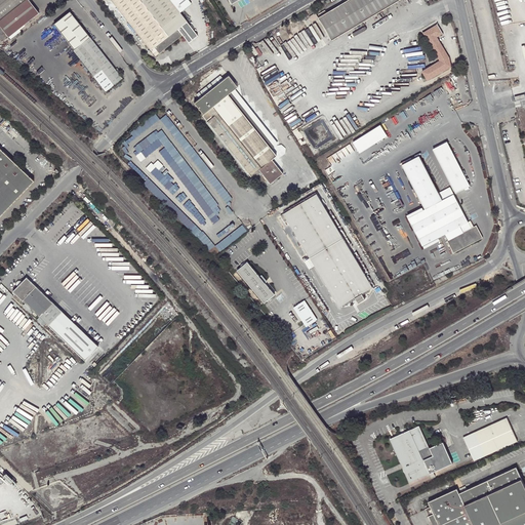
[(0,0),(0,26),(8,37),(38,12),(28,0),(0,0)]
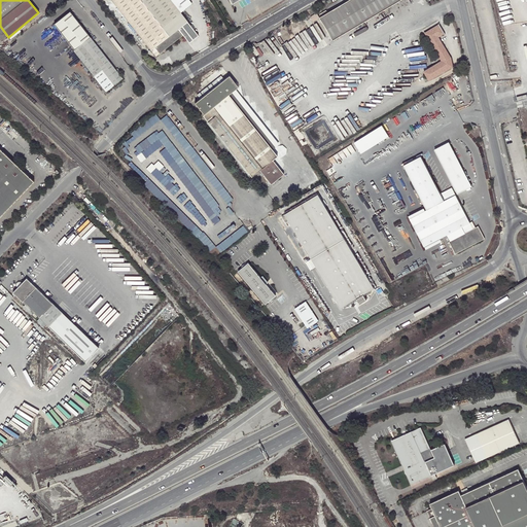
[(110,0),(154,57),(182,35),(188,43),(198,36),(180,12),(191,4),(187,0),(110,0)]
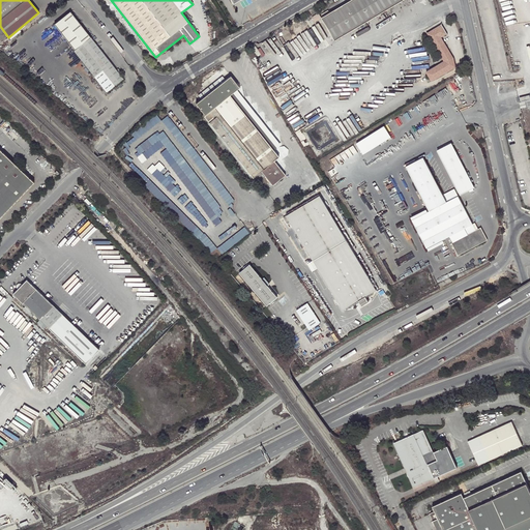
[(403,0),(351,0),(321,19),(335,41),(403,0)]
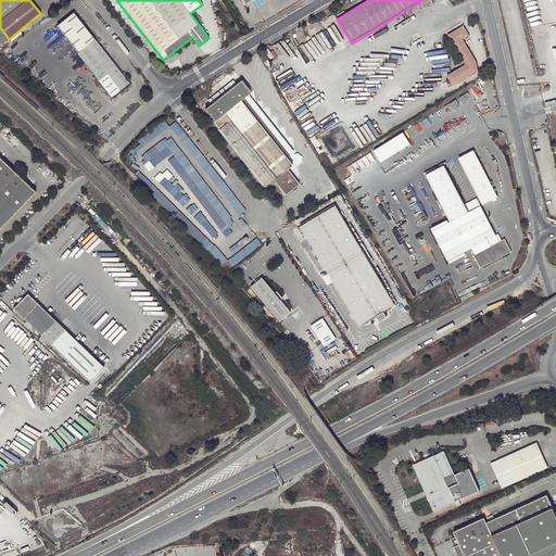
[(111,97),(129,83),(73,12),(55,25),(77,52),(76,53),(111,97)]
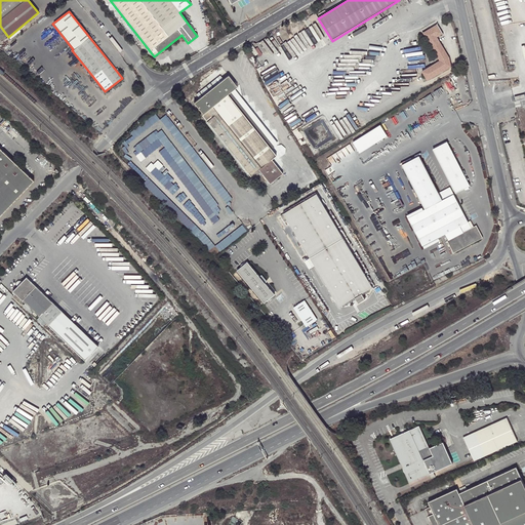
[(437,37),(442,33),(437,25),(422,33),(440,61),(441,63),(449,57),(437,37)]
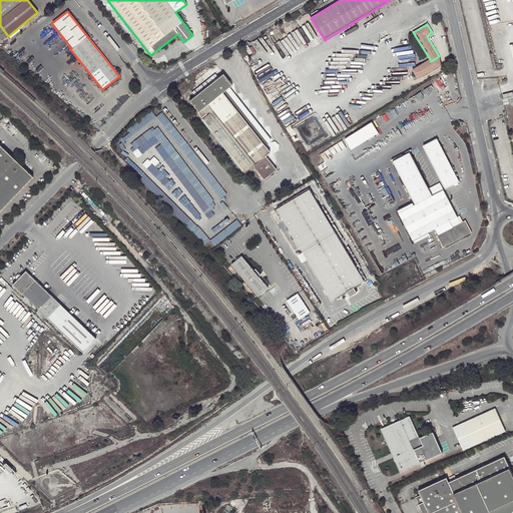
[(417,79),(440,65),(439,56),(431,61),(430,59),(412,70),(417,79)]
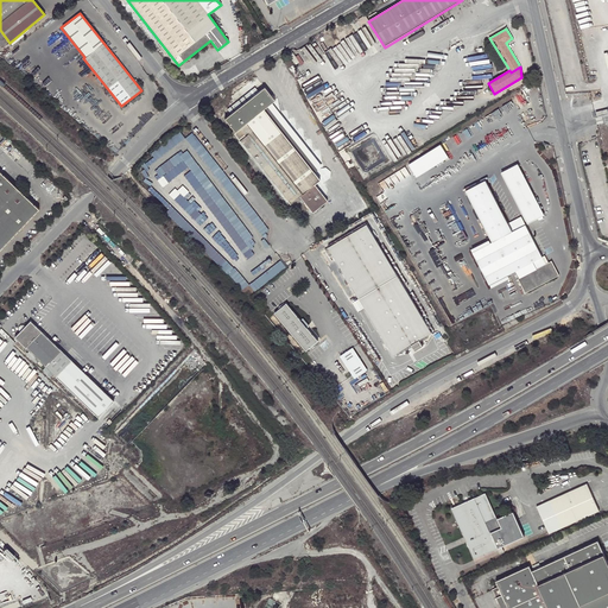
[(274,101),(264,87),(258,92),(230,114),(223,119),(235,132),(234,133),(290,204),(299,196),(311,213),(327,201),(314,185),(320,181),(314,173),(295,150),(263,111),(266,107),(270,105),(274,101)]
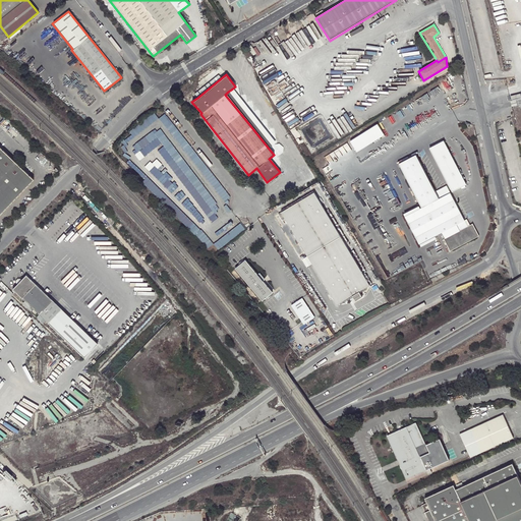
[(197,98),(221,78),(218,75),(194,94),(197,98)]
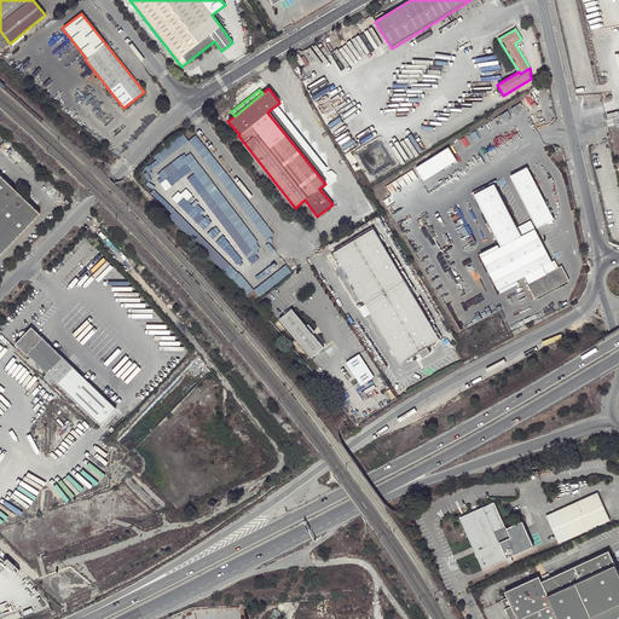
[(300,152),(319,177),(323,174),(271,109),(267,113),(300,152)]
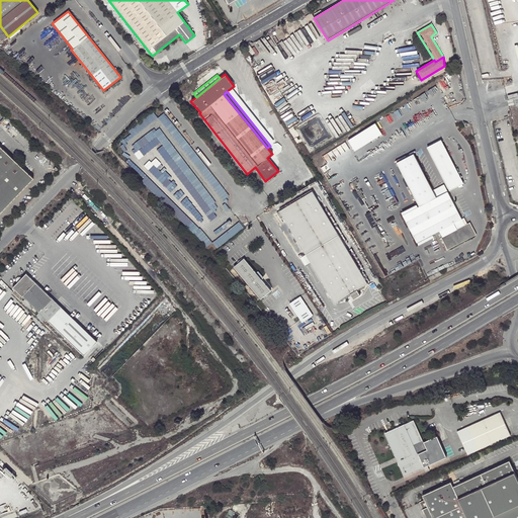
[(128,140),(158,117),(154,111),(127,131),(131,134),(125,137),(128,140)]
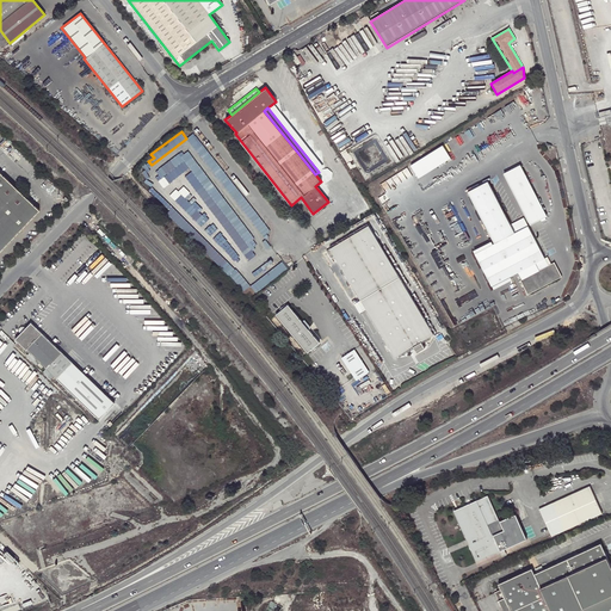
[(270,230),(193,133),(186,139),(265,239),(269,236),(266,233),(270,230)]
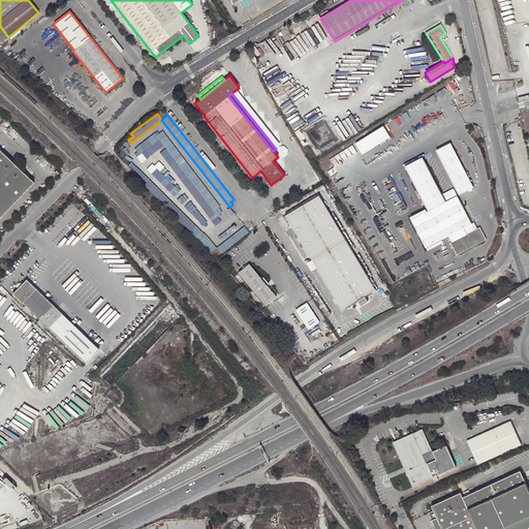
[(383,124),(354,142),(362,153),(391,135),(383,124)]
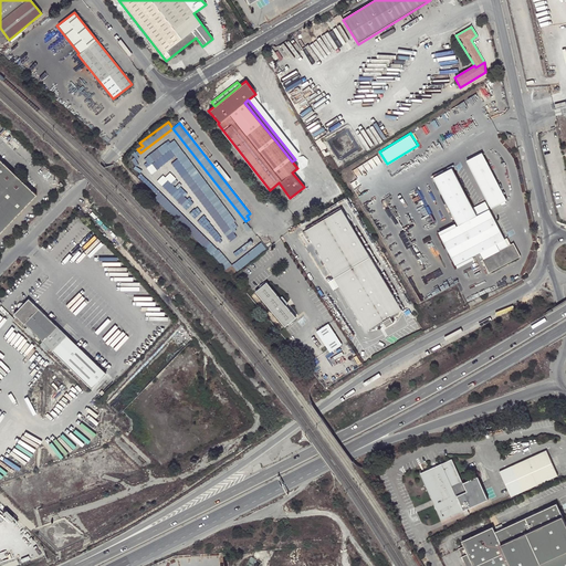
[(170,143),(168,140),(145,158),(149,165),(170,149),(190,174),(233,232),(237,230),(236,229),(238,227),(233,222),(236,221),(174,140),(170,143)]
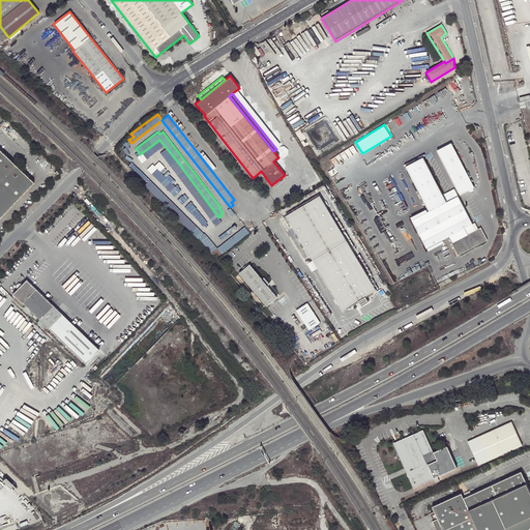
[(136,148),(131,143),(127,145),(129,148),(126,150),(128,153),(136,148)]
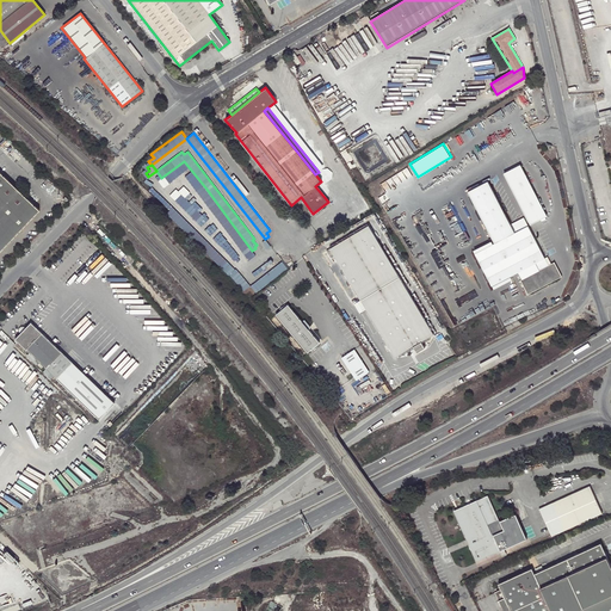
[(547,216),(520,166),(504,174),(530,226),(547,216)]
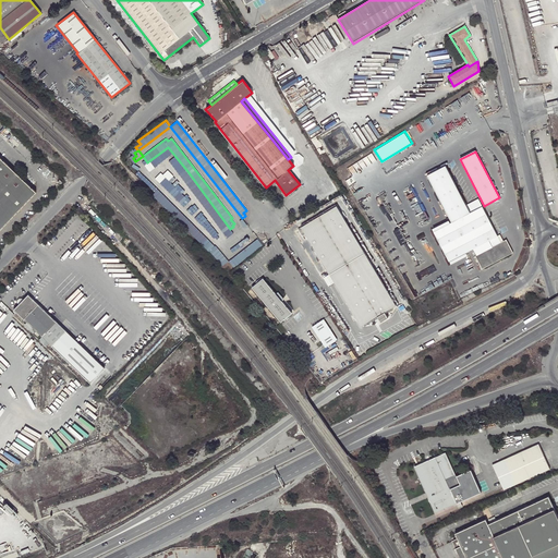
[(0,157),(0,227),(35,191),(0,157)]
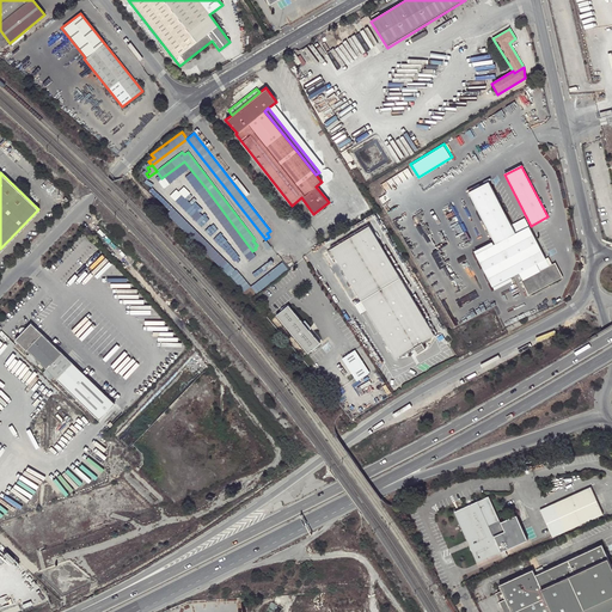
[(539,269),(540,271),(521,282),(522,285),(528,295),(562,277),(555,263),(549,265),(524,219),(510,225),(489,182),(469,193),(495,244),(476,255),(493,287),(519,274),(521,279),(539,269)]
